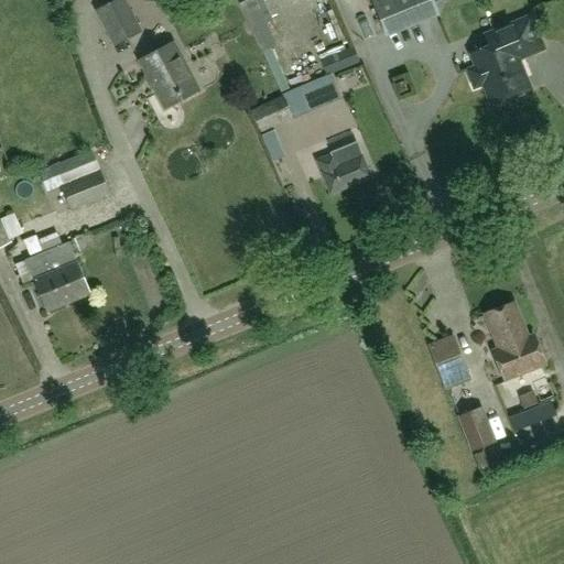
[(116,0),(95,11),(114,46),(142,32),(125,0),(116,0)]
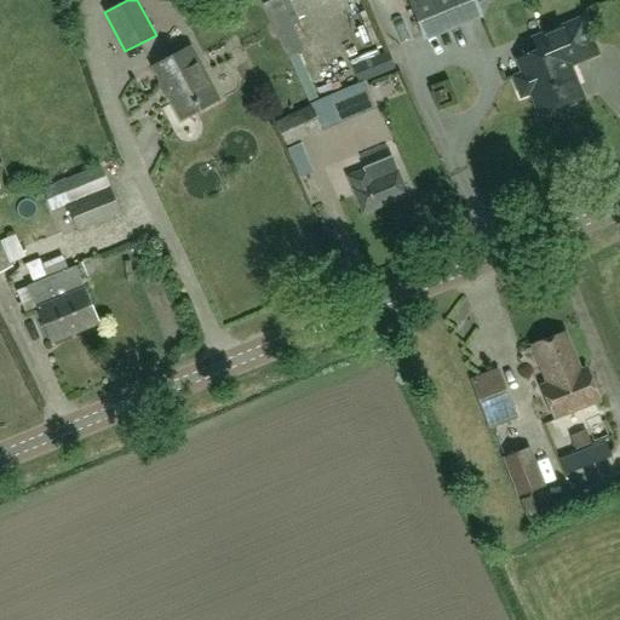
[(407,0),(424,39),(482,16),(475,0),(407,0)]
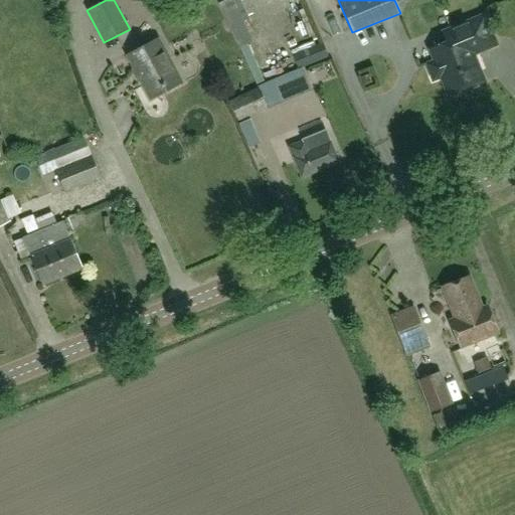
[(484,82),(473,54),(496,45),(484,15),(443,32),(447,43),(430,50),(434,61),(425,65),(433,80),(441,77),(449,97),(453,96),(456,97),(464,94),(465,90),(484,82)]
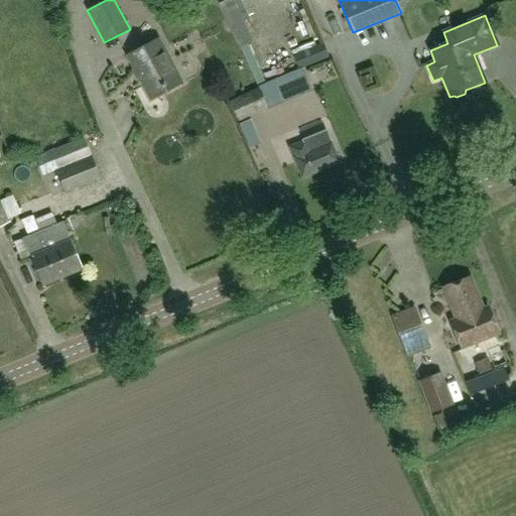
[(150,99),(180,84),(158,40),(128,56),(150,99)]
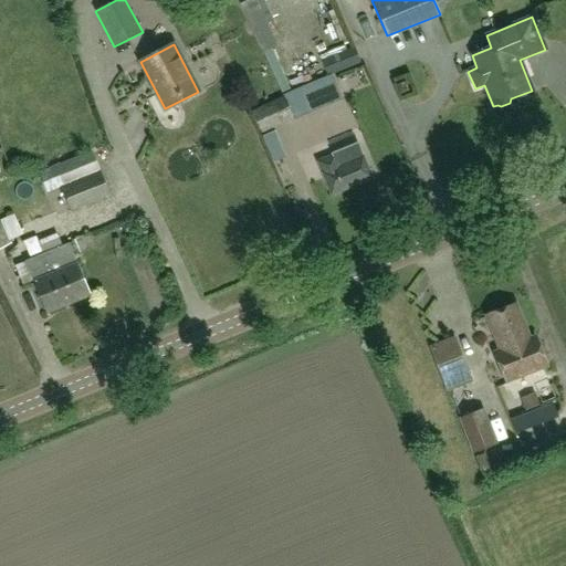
[(334,80),(316,87),(314,83),(251,111),(261,133),(295,119),(295,121),(324,107),(324,106),(328,104),(331,109),(345,104),(334,80)]
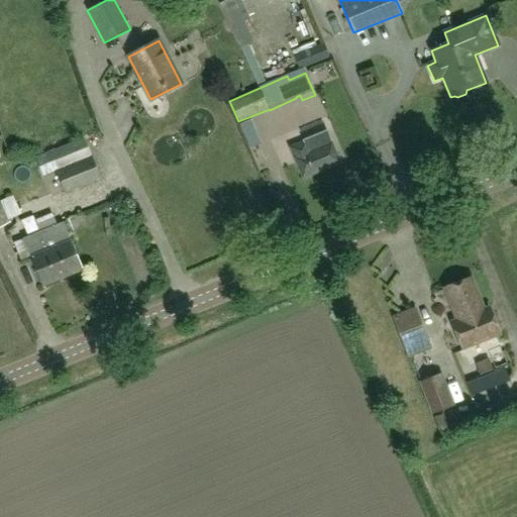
[(367,86),(373,83),(370,76),(363,79),(367,86)]
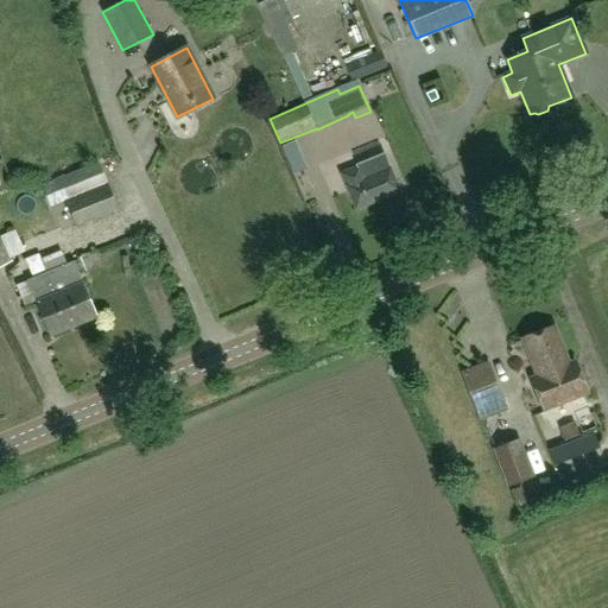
[(356,210),(399,194),(385,156),(359,166),(359,169),(343,175),(356,210)]
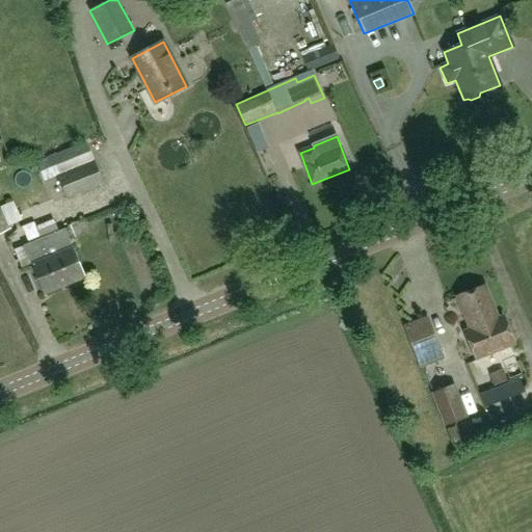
[(103,184),(94,162),(95,161),(87,142),(36,162),(44,182),(58,177),(67,198),(103,184)]
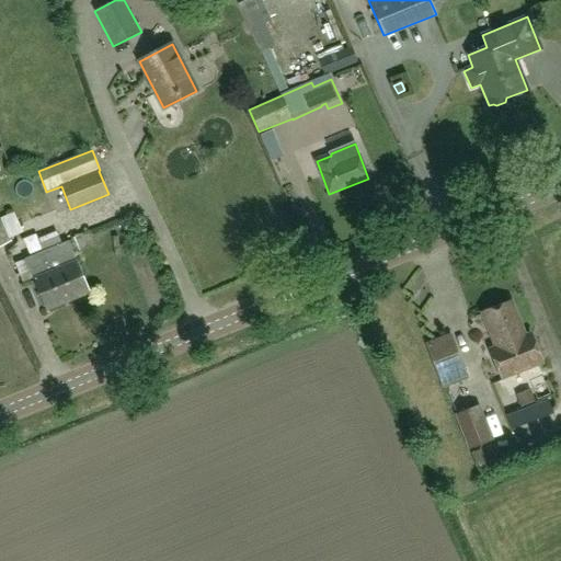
[(23,232),(13,213),(1,219),(0,219),(0,247),(13,241),(12,239),(23,232)]
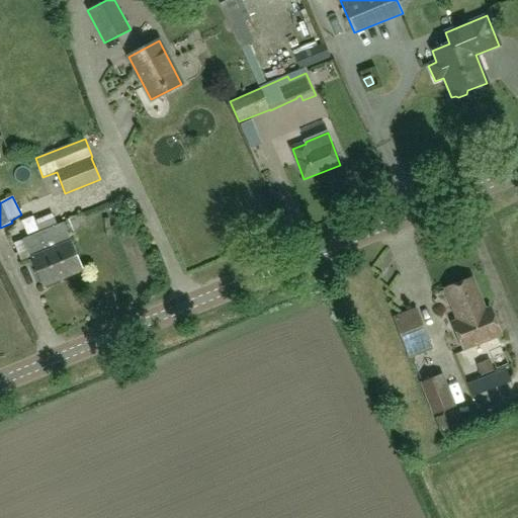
[(42,286),(83,270),(64,223),(23,239),(42,286)]
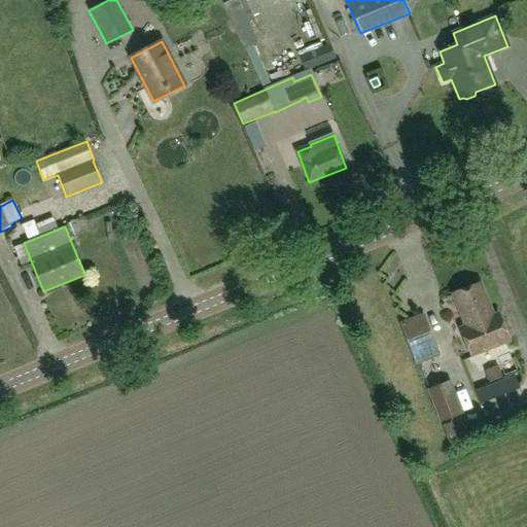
[(496,312),(491,314),(480,284),(453,294),(465,325),(458,327),(470,358),(508,344),(496,312)]
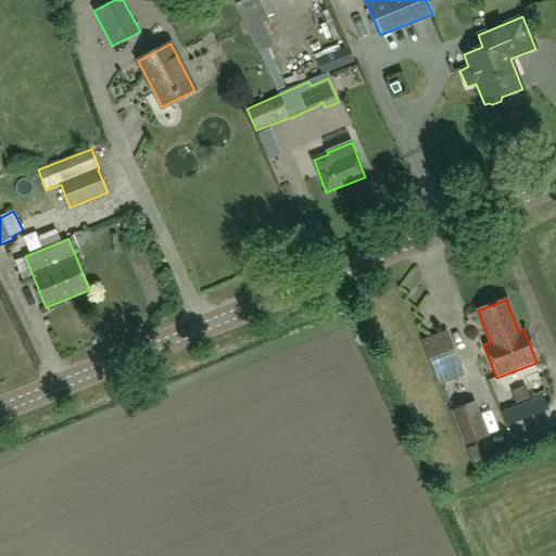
[(437,377),(460,367),(447,332),(424,341),(437,377)]
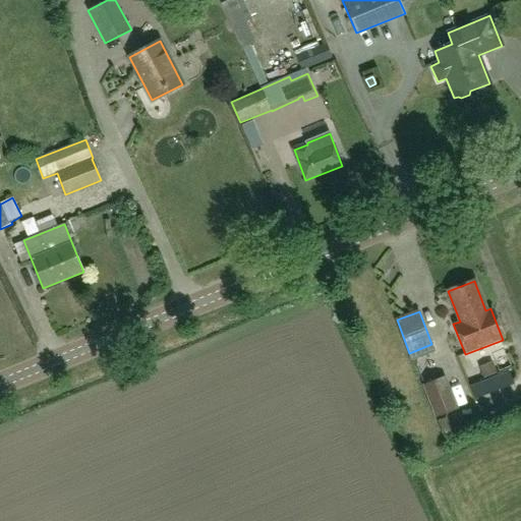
[(460,408),(458,409),(445,375),(422,385),(436,417),(443,439),(467,429),(460,408)]
